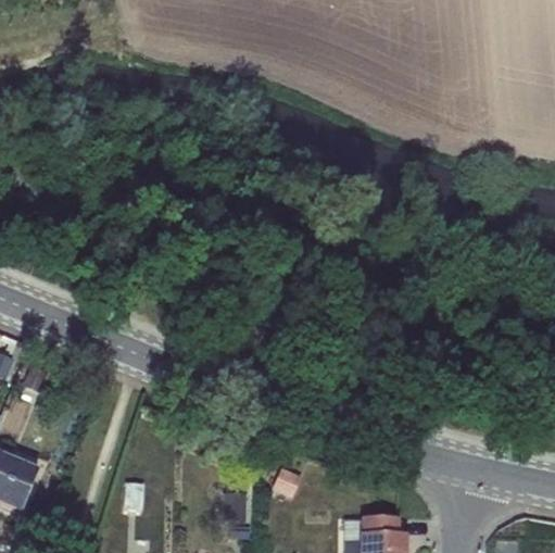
[(0,353),(0,377),(7,379),(14,360),(0,353)]
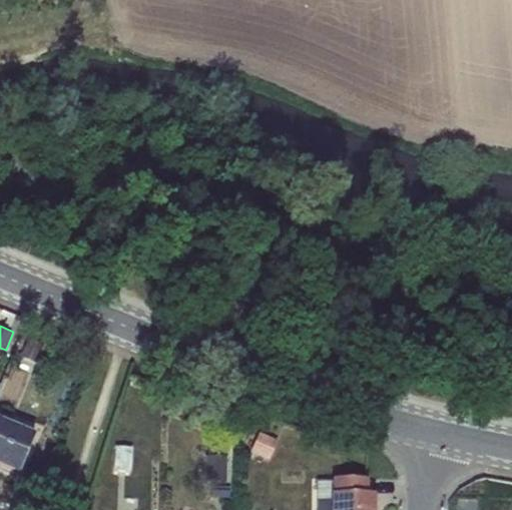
[(27,338),(20,356),(38,363),(45,345),(27,338)]
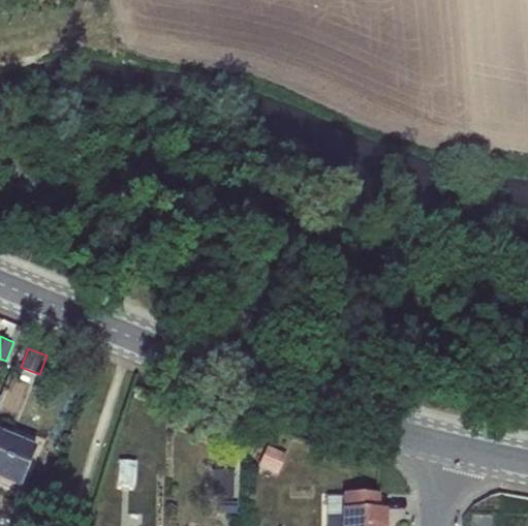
[(0,434),(0,478),(20,487),(35,449),(0,434)]
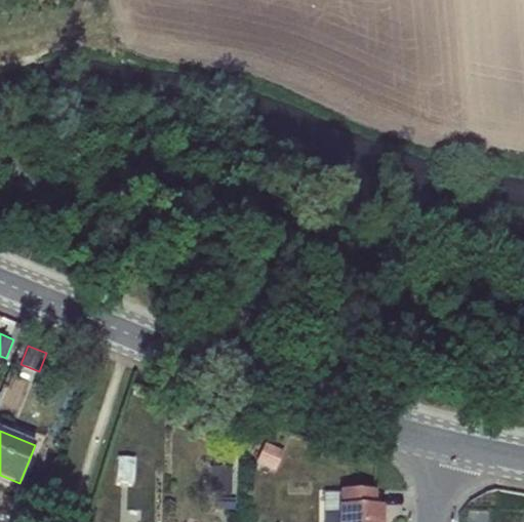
[(266,441),(256,462),(276,471),(285,449),(266,441)]
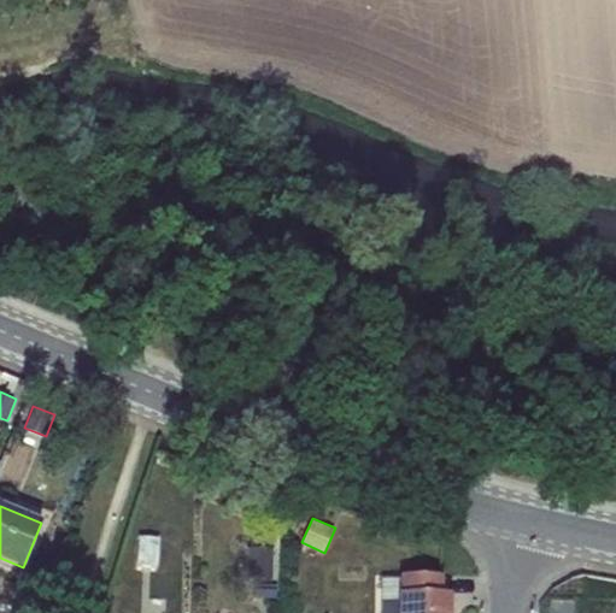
[(251,534),(251,547),(273,547),(273,534),(251,534)]
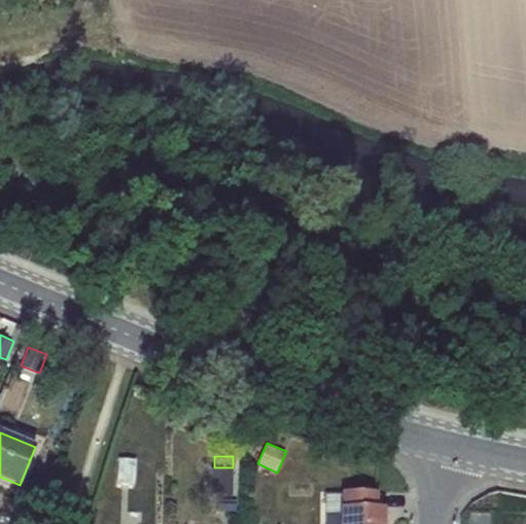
[(137,458),(118,457),(116,483),(135,484),(137,458)]
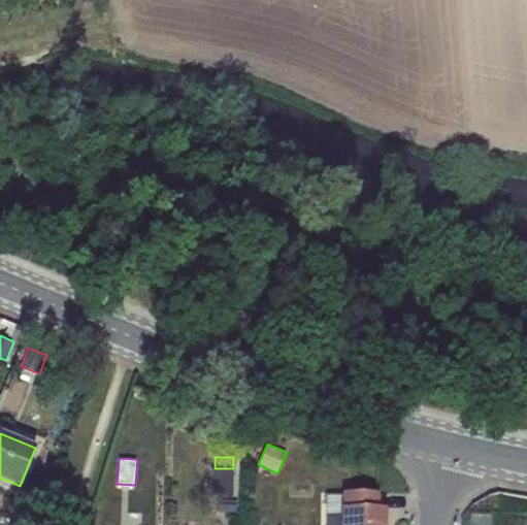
[(215,468),(212,468),(212,494),(233,494),(233,468),(215,468)]
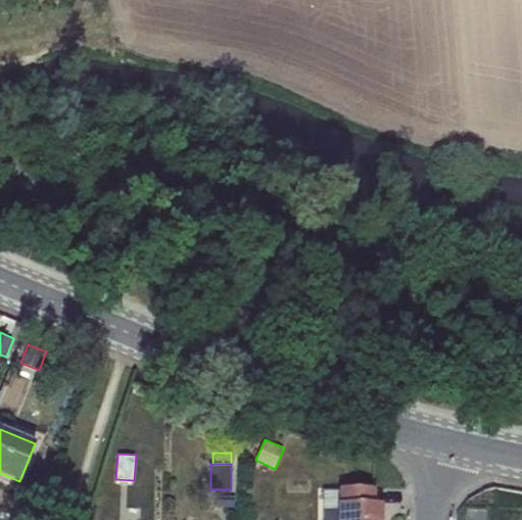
[(373,490),(324,489),(323,519),(379,519),(380,506),(373,506),(373,490)]
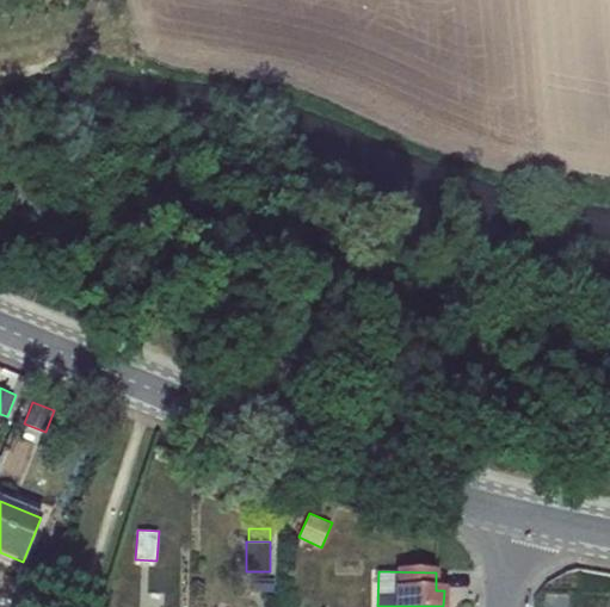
All buildings are outlined.
